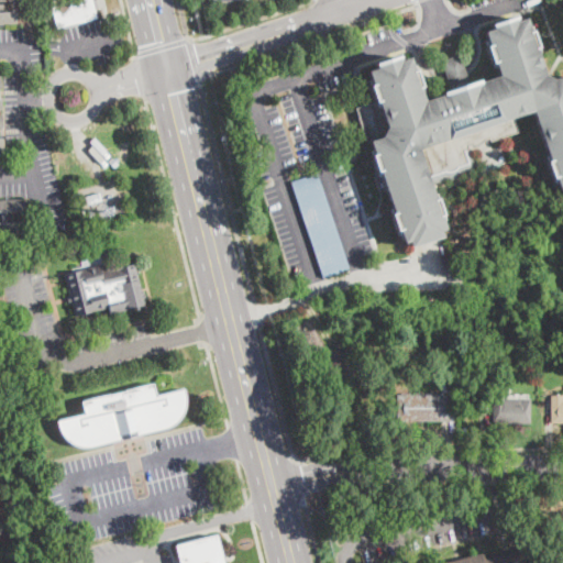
[(0,0),(15,0),(18,23),(0,23),(0,0)]
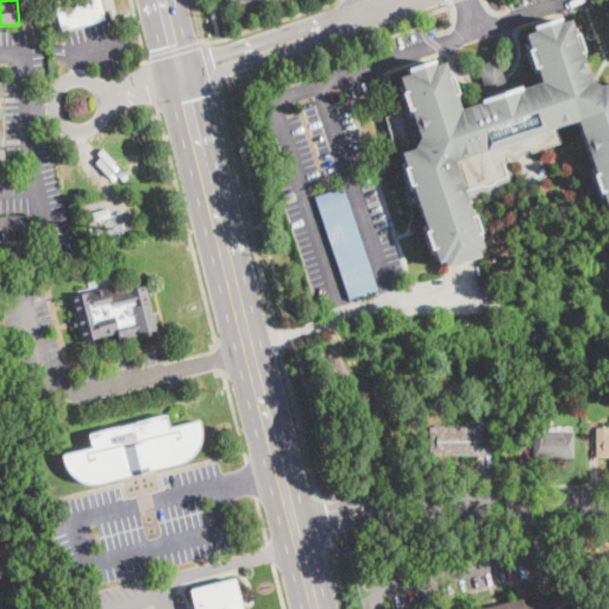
[(100,0),(106,20),(63,31),(56,2),(64,0),(100,0)]
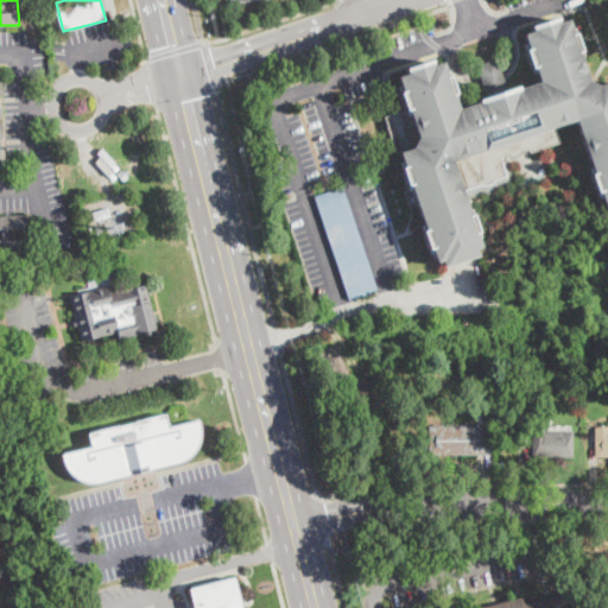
[(556,18),(558,23),(567,19),(571,35),(574,33),(580,51),(578,52),(588,81),(597,86),(607,81),(607,204),(605,206),(600,190),(595,191),(590,175),(593,173),(574,119),(555,126),(559,143),(531,153),(529,149),(525,150),(523,153),(517,157),(511,156),(505,157),(514,182),(499,188),(488,194),(482,192),(470,198),(469,195),(462,196),(469,215),(472,214),(477,232),(475,233),(480,247),(474,248),(476,255),(443,267),(441,260),(435,261),(430,248),(428,248),(422,232),(424,230),(409,185),(407,185),(400,168),(404,166),(400,151),(394,152),(385,118),(400,112),(388,75),(404,70),(404,68),(431,61),(432,65),(442,63),(445,76),(448,75),(454,94),(453,94),(456,109),(479,103),(477,100),(539,83),(534,67),(531,68),(526,50),(527,49),(523,36),(532,32),(531,25),(556,17),(556,18)]
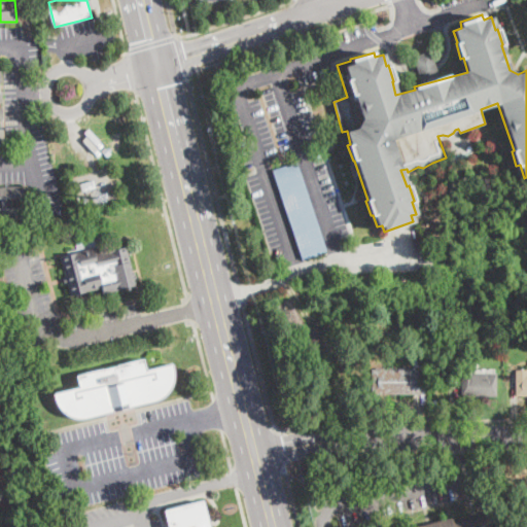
[(438,74),(421,80),(414,57),(430,51),(438,74)]
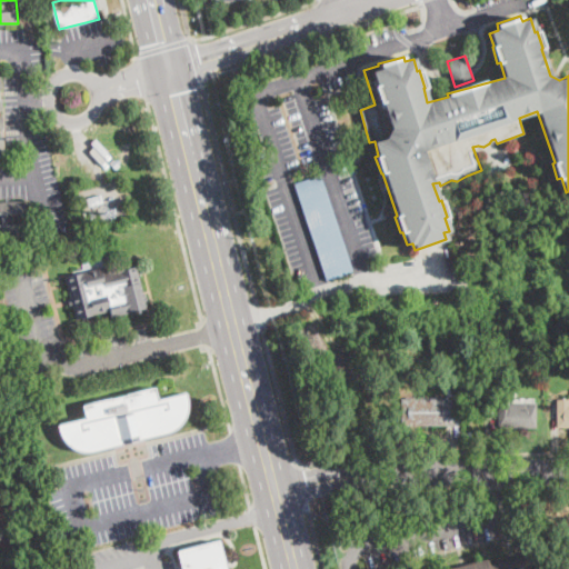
[(117,159),(120,162),(119,165),(120,166),(117,171),(109,165),(112,160),(116,161),(117,159)]
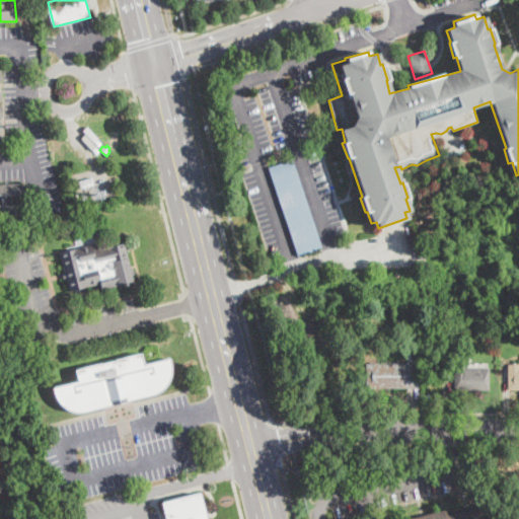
[(322,247),(298,256),(269,167),(293,159),(322,247)]
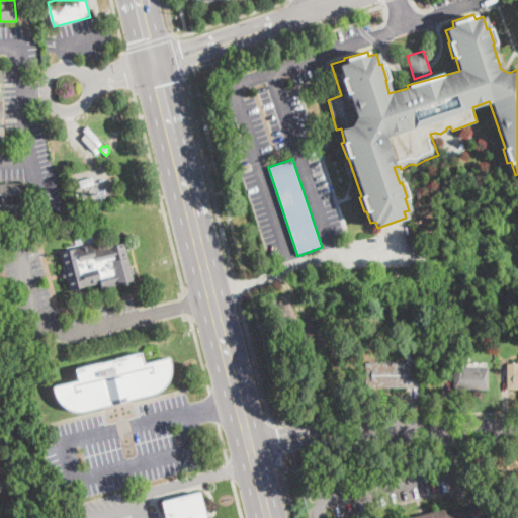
[(93,185),(76,189),(74,182),(91,177),(93,185)]
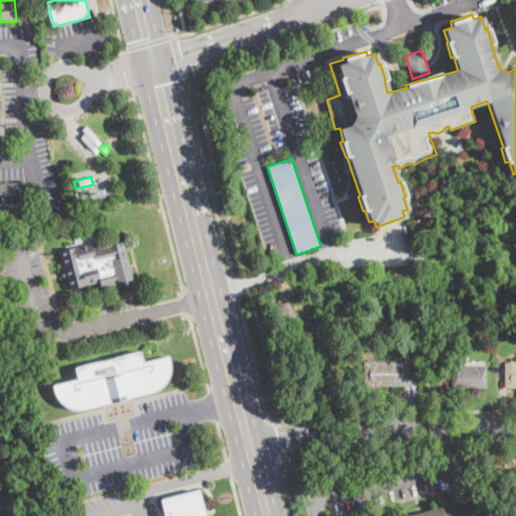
[(0,182),(22,182),(23,194),(7,195),(7,198),(13,198),(13,205),(24,204),(24,214),(0,214),(0,203),(1,203),(0,194),(0,182)]
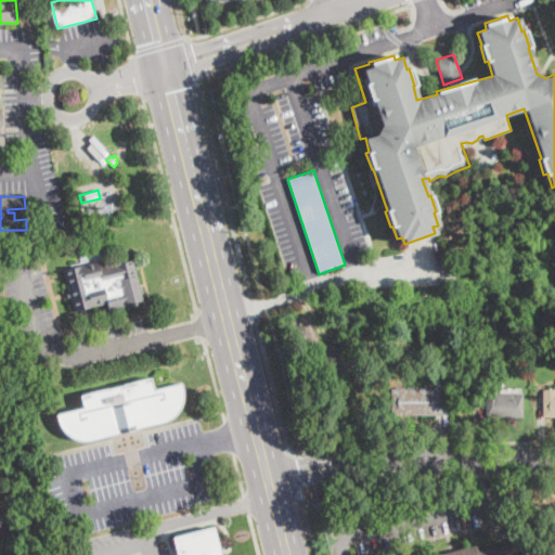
[(132,259),(134,267),(141,289),(143,289),(144,295),(141,296),(142,300),(108,310),(106,302),(74,311),(63,271),(98,261),(98,263),(104,261),(104,263),(108,262),(110,266),(132,259)]
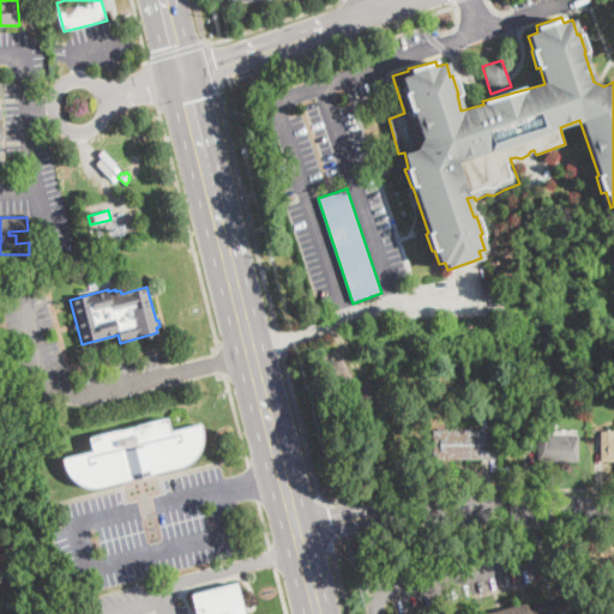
[(167,419),(170,432),(200,423),(203,434),(202,441),(199,449),(196,456),(184,465),(132,480),(98,487),(94,487),(83,486),(77,482),(70,475),(65,467),(62,458),(92,451),(89,438),(167,419)]
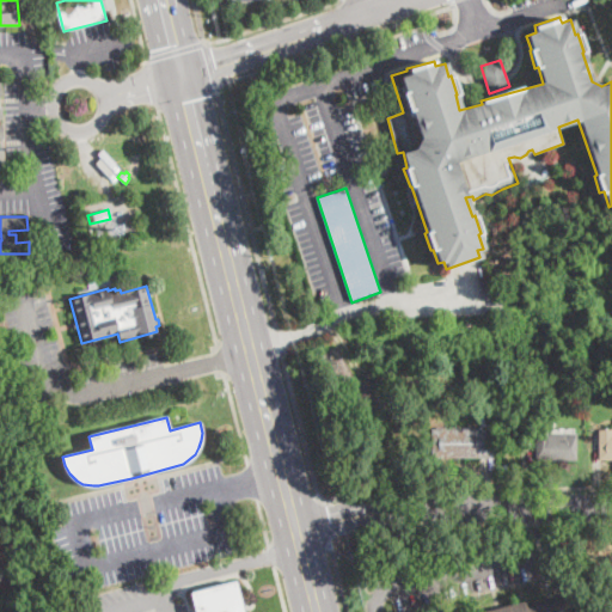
[(460,458),(432,458),(432,429),(500,428),(501,458),(460,458)]
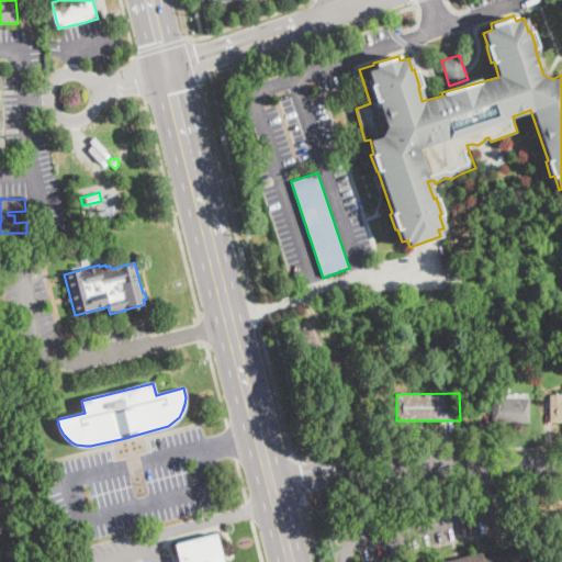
[(504,394),(504,397),(529,398),(529,423),(492,423),(492,394),(504,394)]
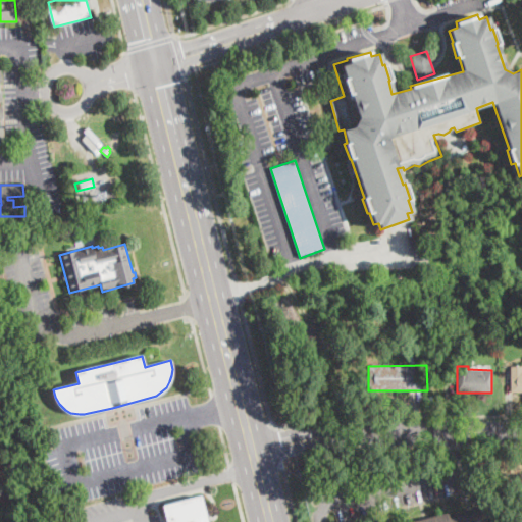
[(521,393),(510,393),(510,366),(521,366),(521,393)]
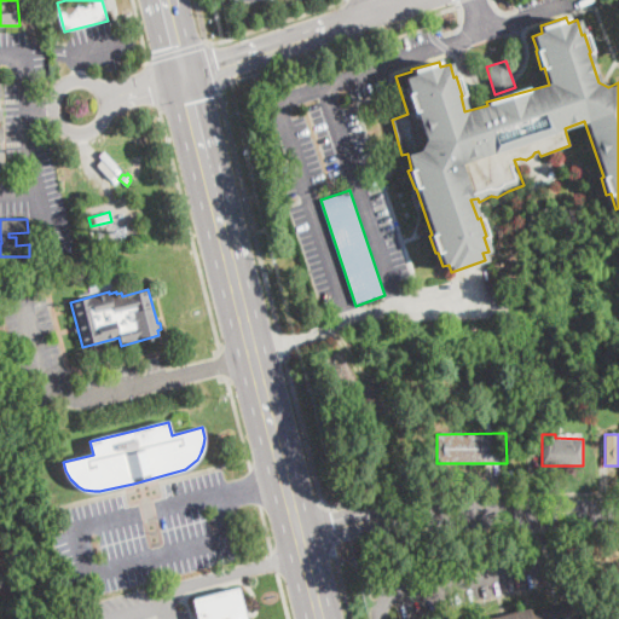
[(190,618),(185,597),(230,585),(237,618),(190,618)]
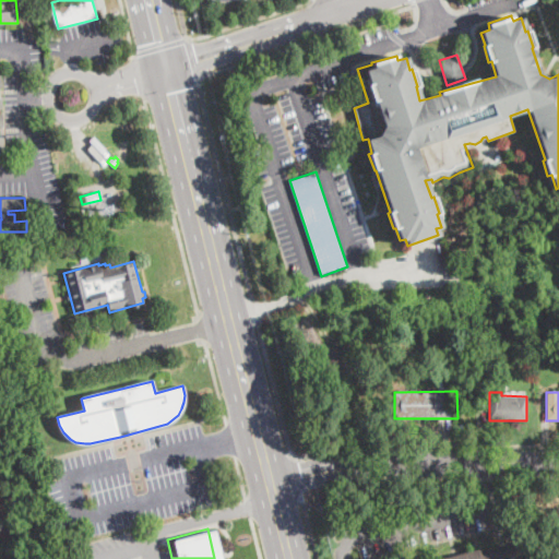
[(518,546),(520,558),(442,558),(479,549),(480,555),(518,546)]
